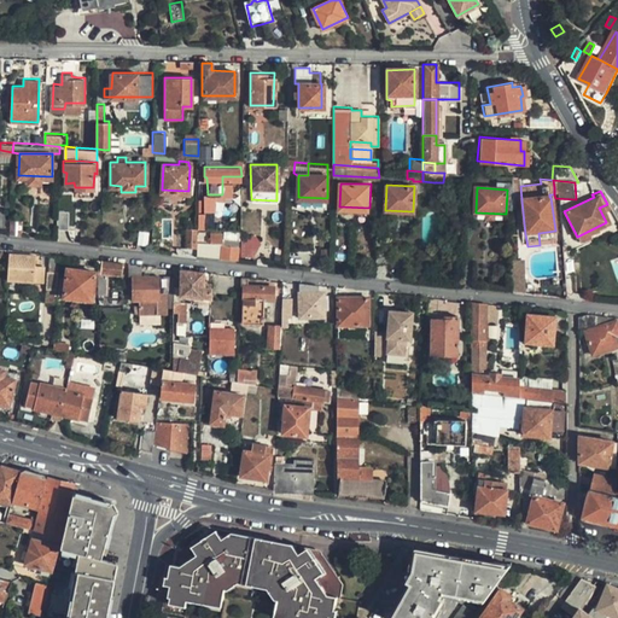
[(70,210),(59,209),(58,228),(70,227),(70,210)]
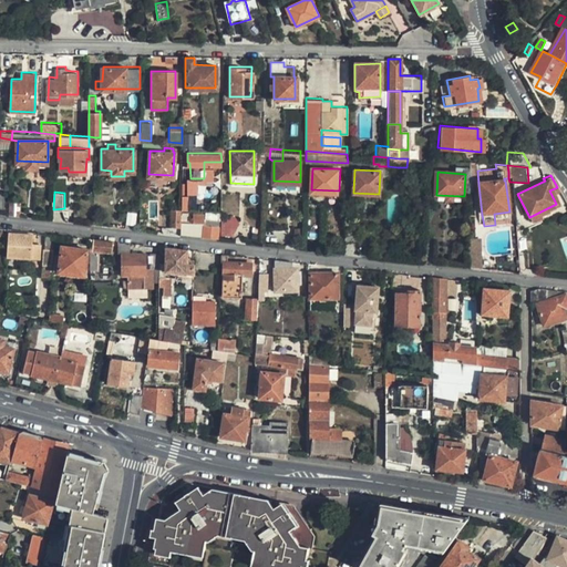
[(21,197),(11,197),(10,213),(20,214),(21,197)]
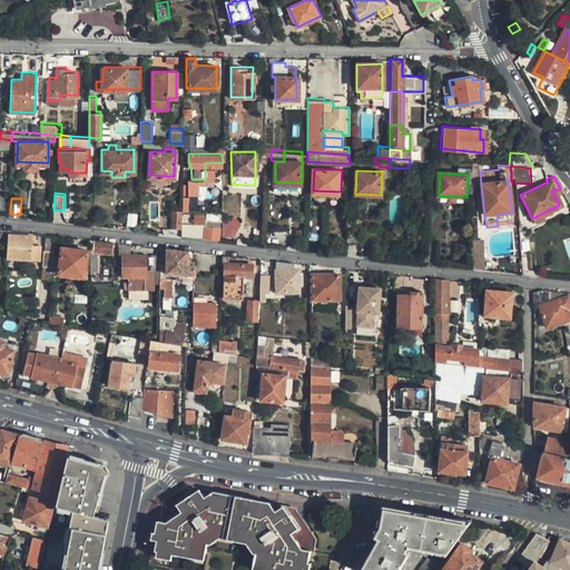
[(497,215),(498,226),(513,224),(512,213),(497,215)]
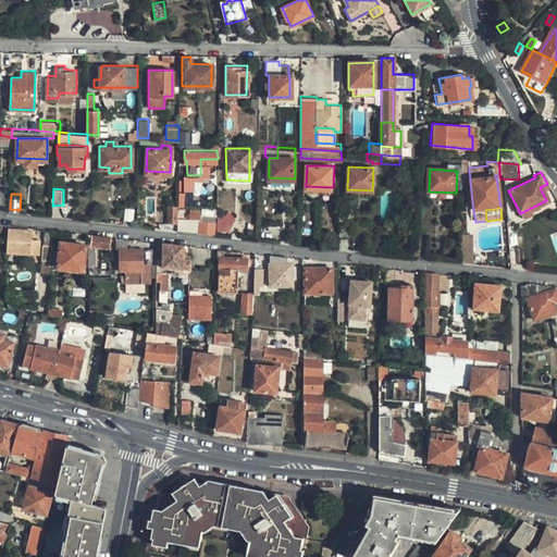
[(219,212),(217,232),(232,234),(234,213),(219,212)]
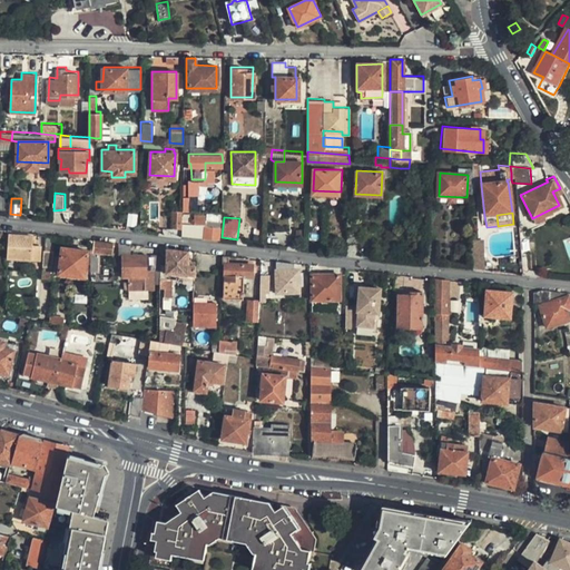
[(206,223),(206,236),(219,237),(219,224),(206,223)]
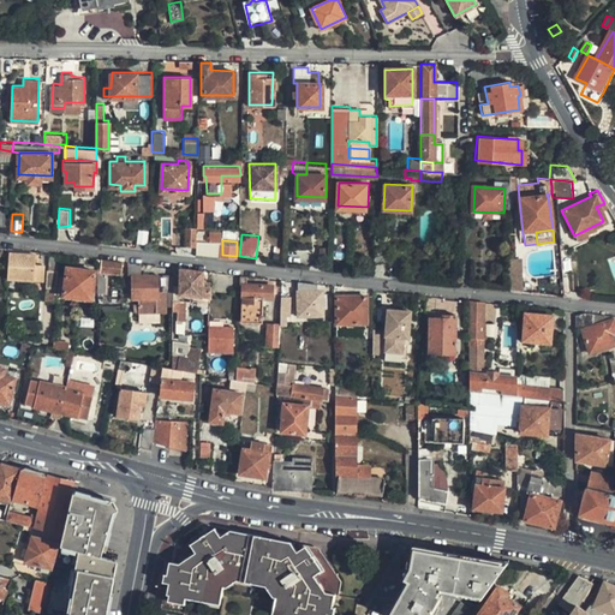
[(390,243),(377,243),(376,262),(389,261),(390,243)]
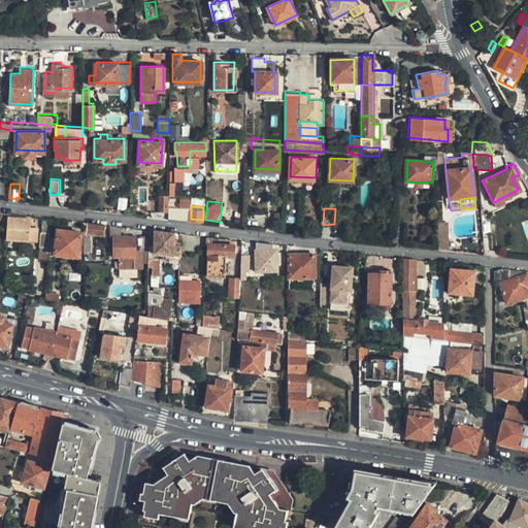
[(30,227),(31,217),(8,216),(8,226),(8,237),(30,238),(38,238),(38,227),(30,227)]
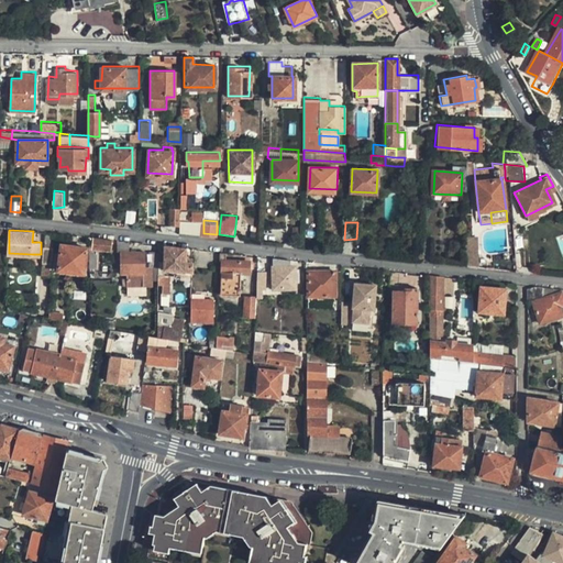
[(431,234),(422,234),(422,249),(430,250),(431,234)]
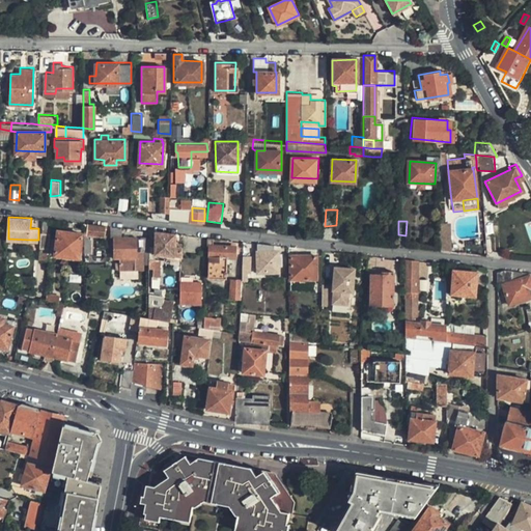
[(88,223),(85,222),(85,232),(85,235),(85,247),(85,251),(92,251),(93,233),(105,235),(107,224),(88,223)]
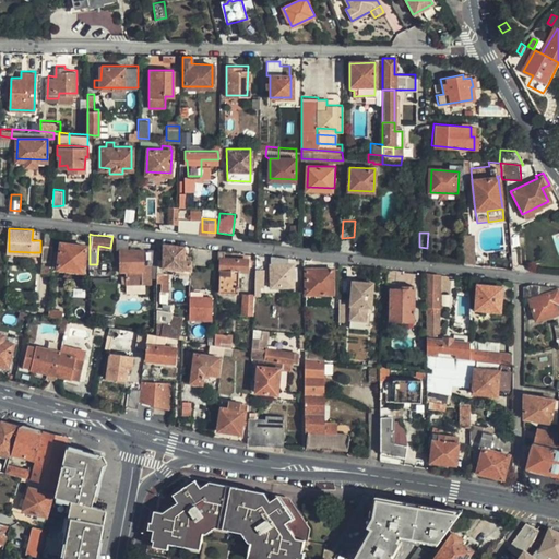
[(86,244),(61,240),(58,266),(83,270),(86,244)]
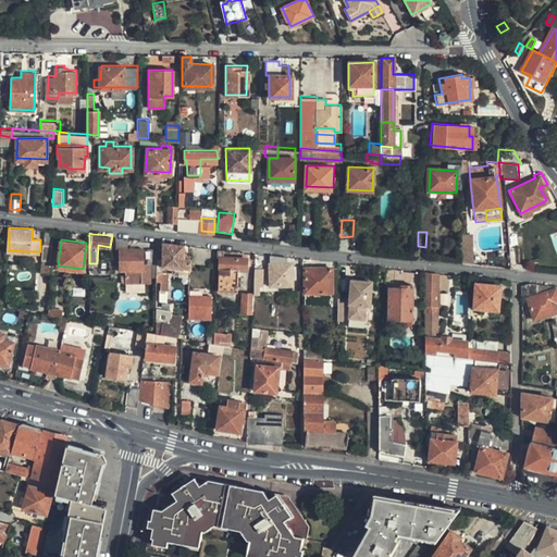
[(45,242),(44,259),(52,260),(53,243),(45,242)]
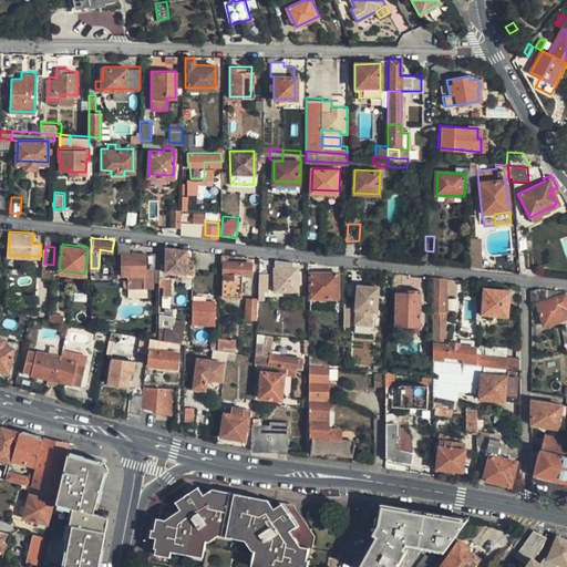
[(187,248),(166,246),(165,263),(165,271),(175,272),(186,272),(187,260),(187,248)]
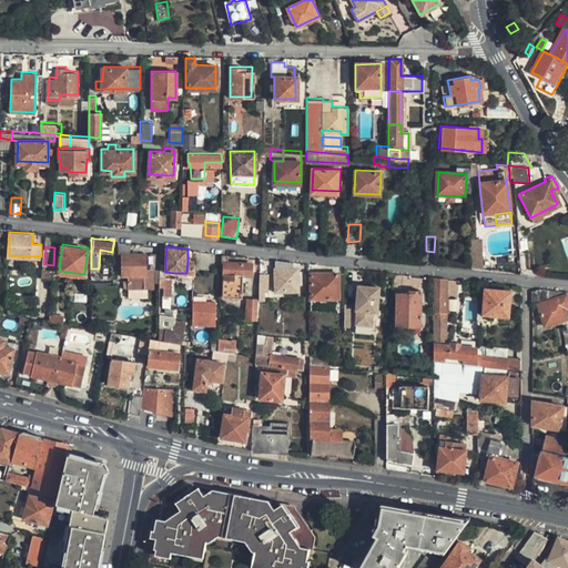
[(153,269),(145,269),(146,252),(122,252),(122,274),(127,274),(127,279),(127,286),(127,287),(153,287),(153,269)]
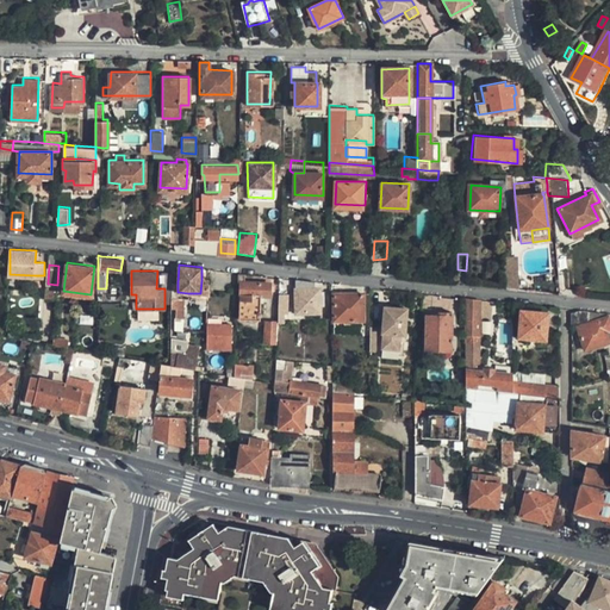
[(269,282),(246,280),(246,272),(238,271),(237,280),(241,280),(238,318),(259,318),(260,294),(271,294),(269,282)]
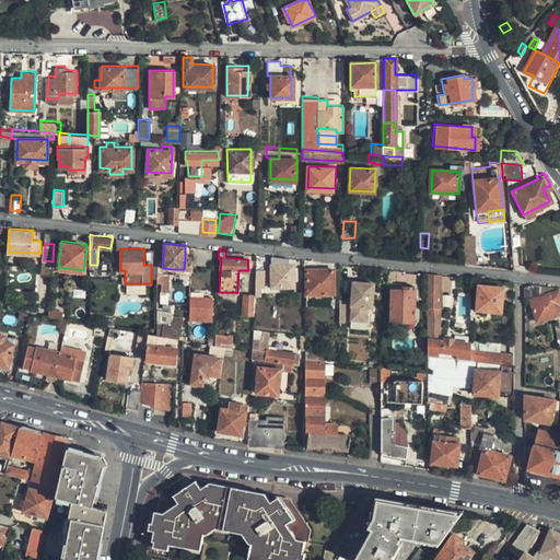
[(271,255),(271,264),(272,284),(295,283),(294,264),(290,263),(290,257),(271,255)]
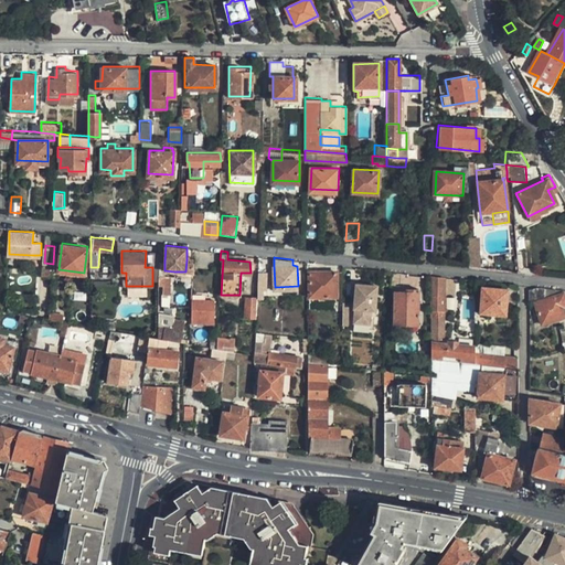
[(336,295),(336,270),(310,269),(310,295),(336,295)]
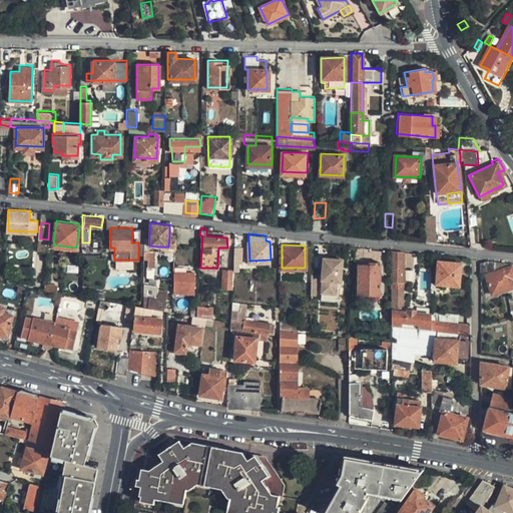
[(242,246),(234,245),(234,257),(233,262),(239,262),(239,257),(241,257),(242,246)]
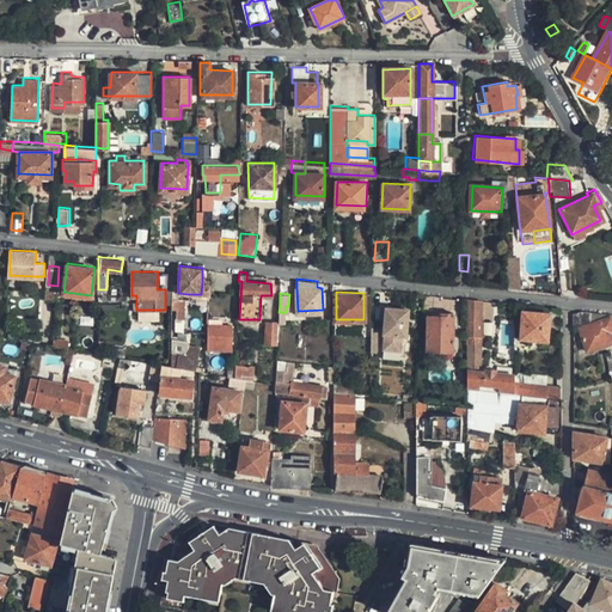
[(201,294),(189,294),(188,298),(194,298),(194,303),(208,304),(208,295),(201,294)]
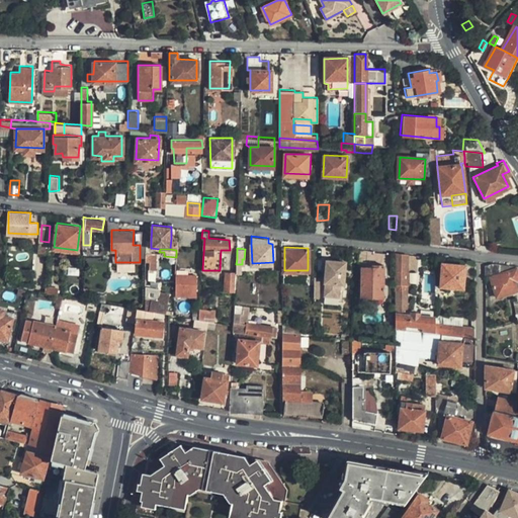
[(151,252),(145,252),(145,257),(144,261),(144,262),(149,262),(149,269),(157,269),(157,253),(151,252)]
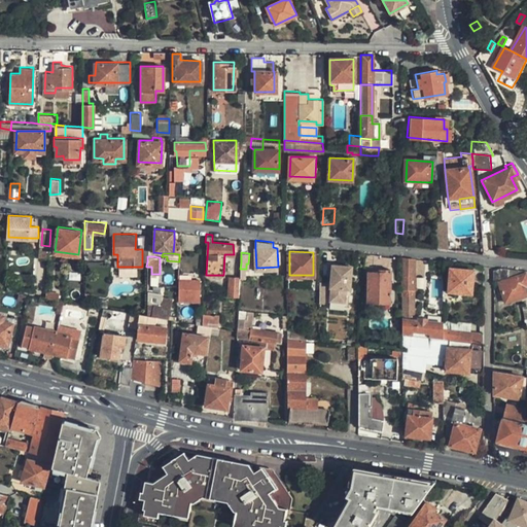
[(415,257),(401,256),(401,288),(401,295),(402,295),(402,313),(410,313),(413,312),(413,294),(413,288),(415,288),(415,257)]
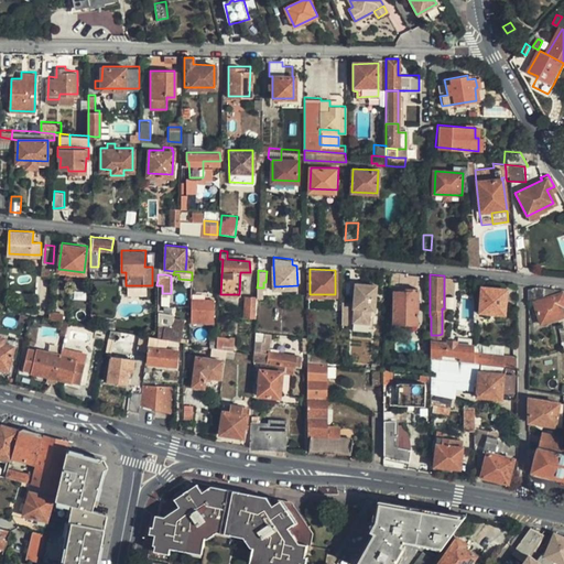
[(355,305),(354,320),(370,321),(371,307),(376,307),(377,283),(356,281),(354,305),(355,305)]
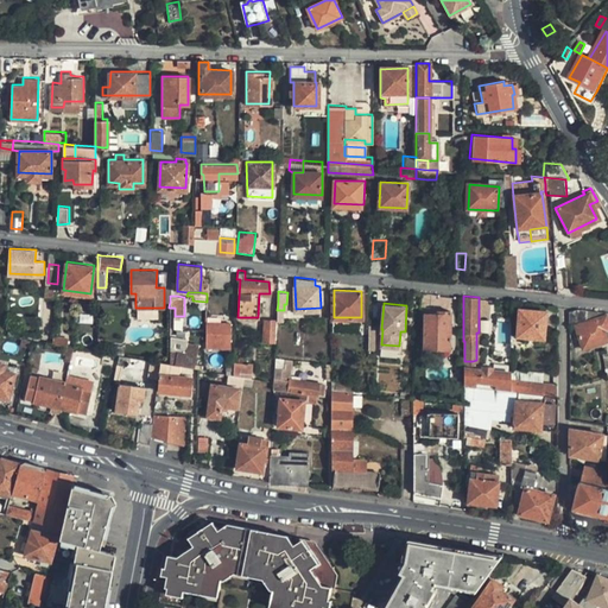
[(544,310),(519,308),(515,334),(542,336),(544,310)]
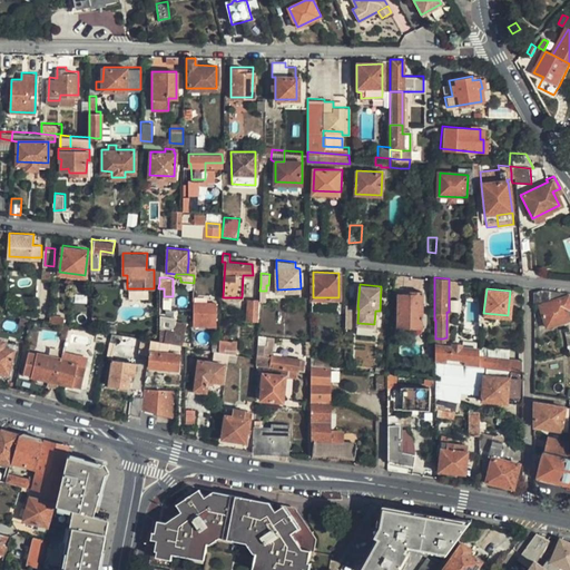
[(547,325),(569,317),(569,315),(568,307),(569,306),(569,301),(569,295),(553,300),(550,290),(540,288),(533,292),(534,306),(540,304),(547,325)]
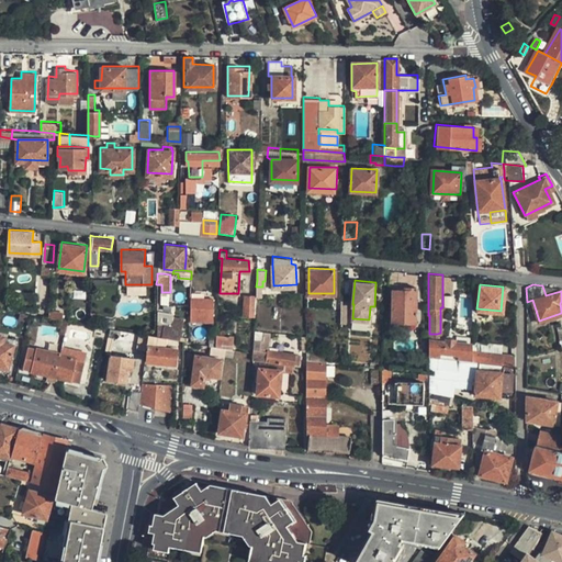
[(391,321),(415,322),(416,287),(404,285),(404,289),(392,288),(391,321)]
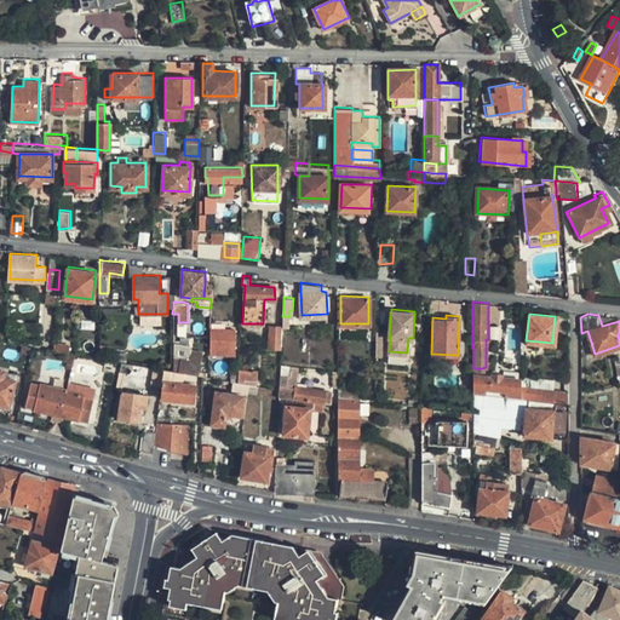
[(619,321),(618,317),(598,315),(602,326),(619,321)]
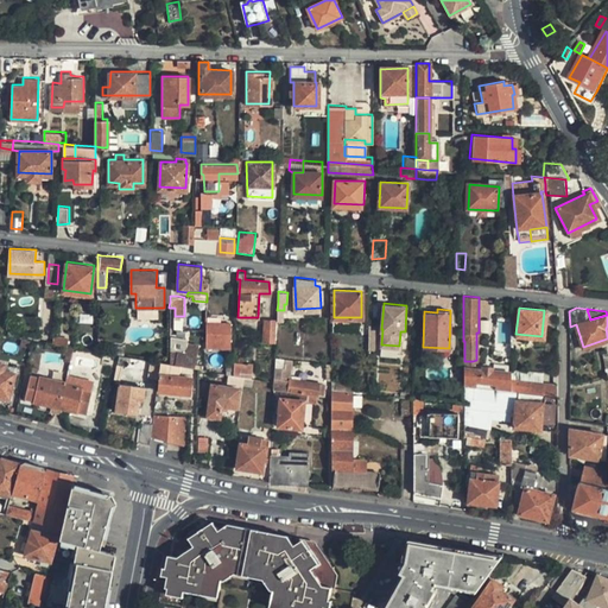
[(274,340),(277,320),(265,320),(264,339),(274,340)]
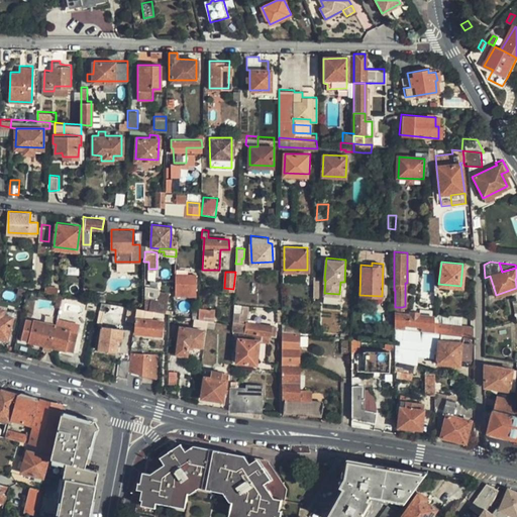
[(194,275),(176,275),(175,292),(194,292),(194,275)]
